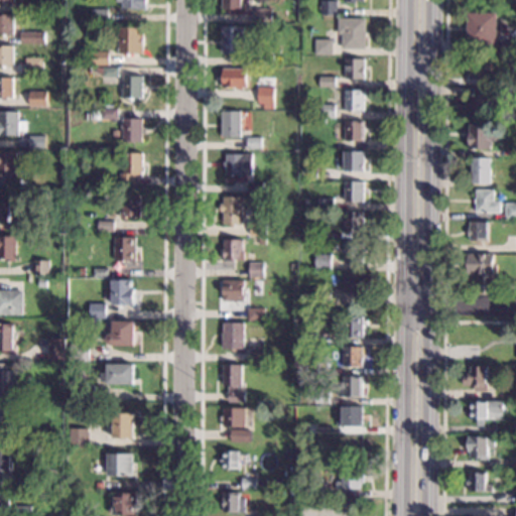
[(37,12),(22,11),(22,0),(37,1),(37,12)]
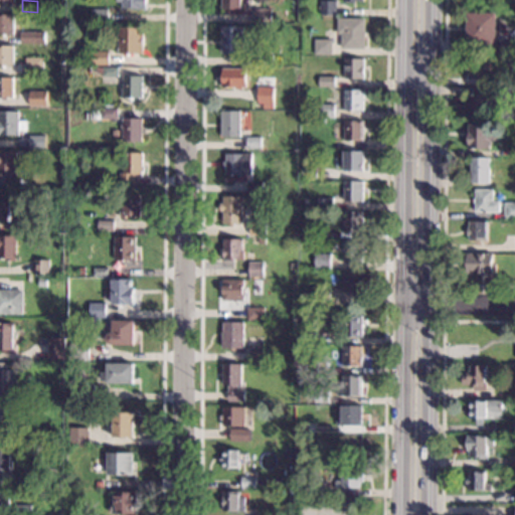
[(146,0),(146,9),(122,8),(122,1),(117,1),(117,0),(146,0)]
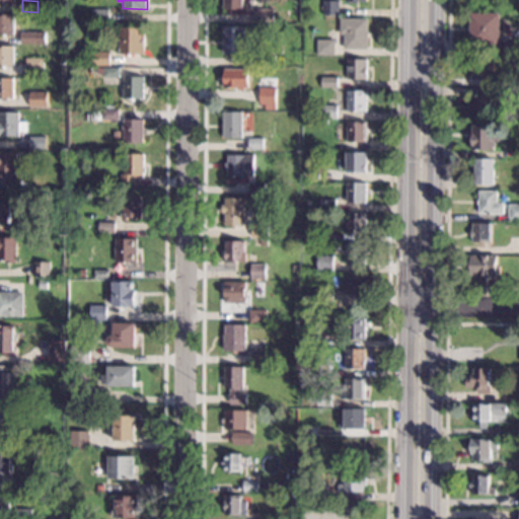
[(245,0),(245,9),(224,8),(224,0),(245,0)]
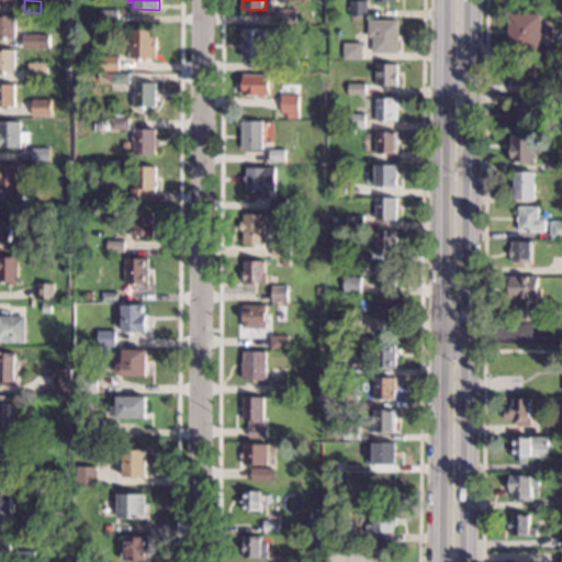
[(368,0),(367,17),(349,17),(349,0),(368,0)]
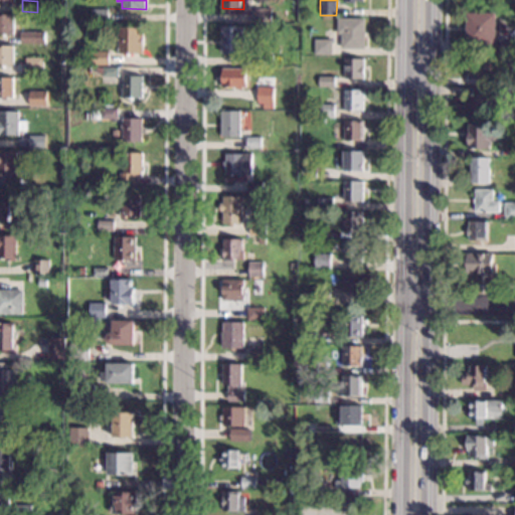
[(274,23),(255,23),(255,8),(274,7),(274,23)]
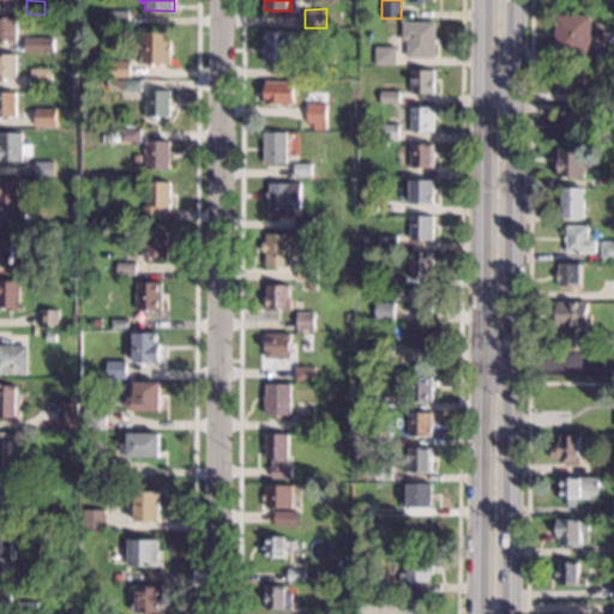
[(128,11),(128,25),(110,25),(110,11),(128,11)]
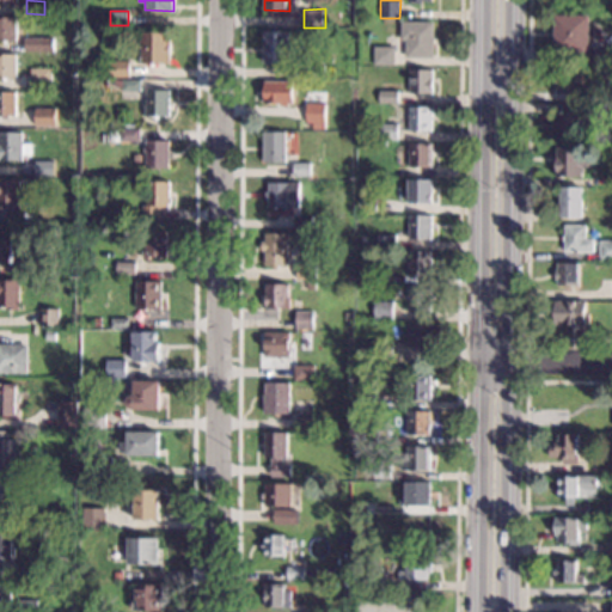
[(589,54),(554,54),(555,14),(589,14),(589,54)]
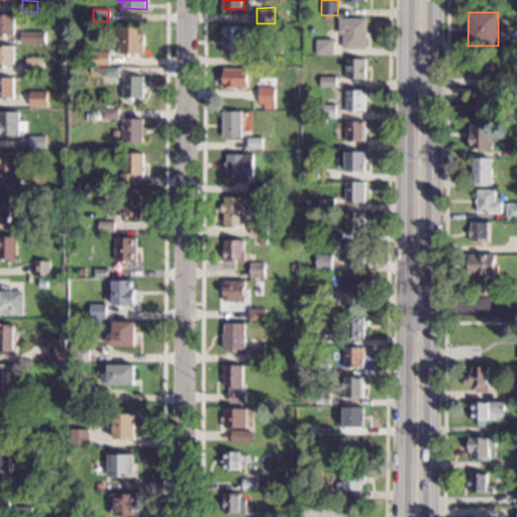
[(14,34),(0,33),(0,13),(15,14),(14,34)]
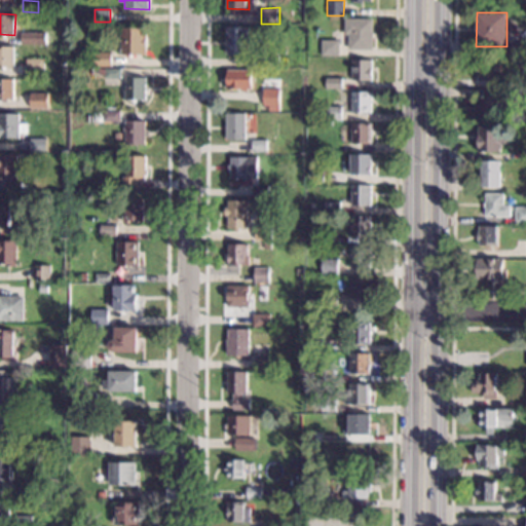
[(373,50),(348,49),(349,35),(344,34),(344,19),(373,19),(373,50)]
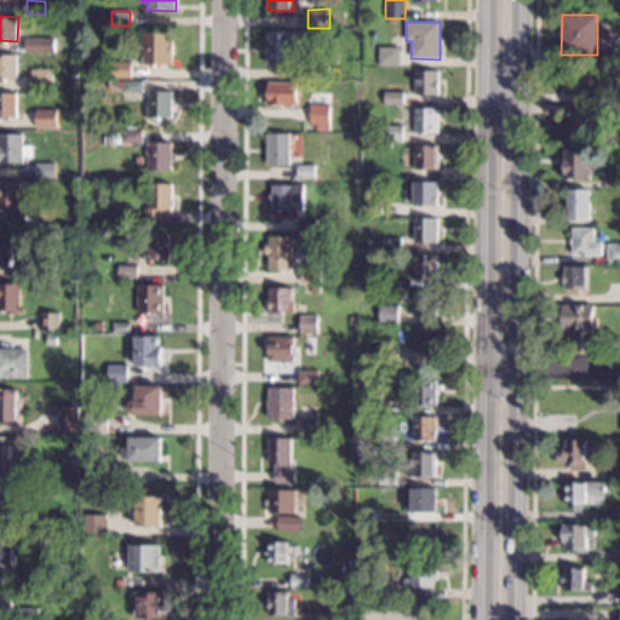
[(172,64),(143,64),(143,32),(144,32),(172,32),(172,64)]
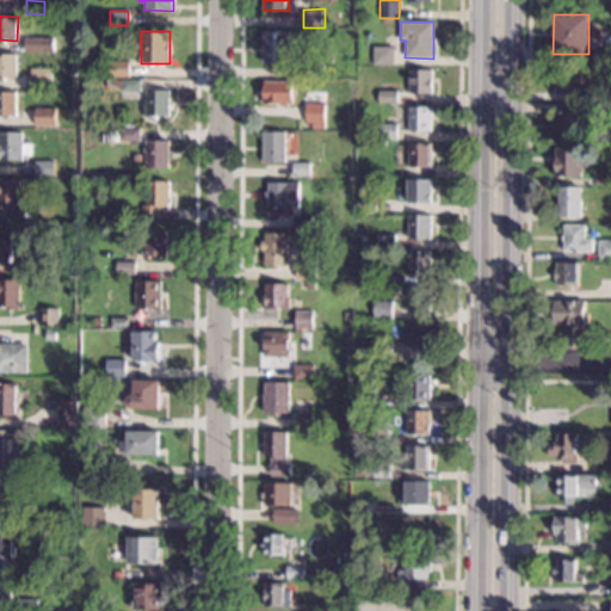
[(294,63),(263,63),(263,31),(294,31),(294,63)]
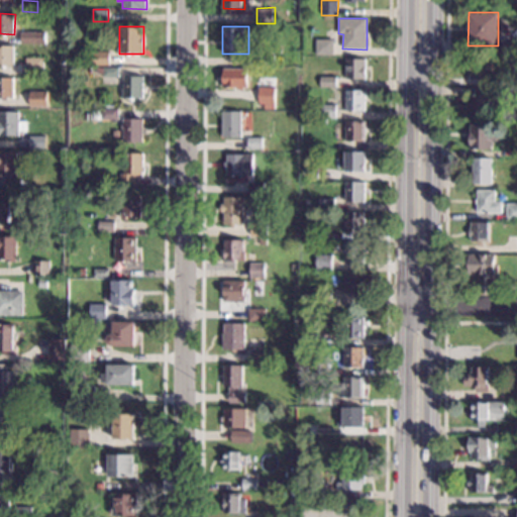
[(37,42),(22,42),(22,31),(37,31),(37,42)]
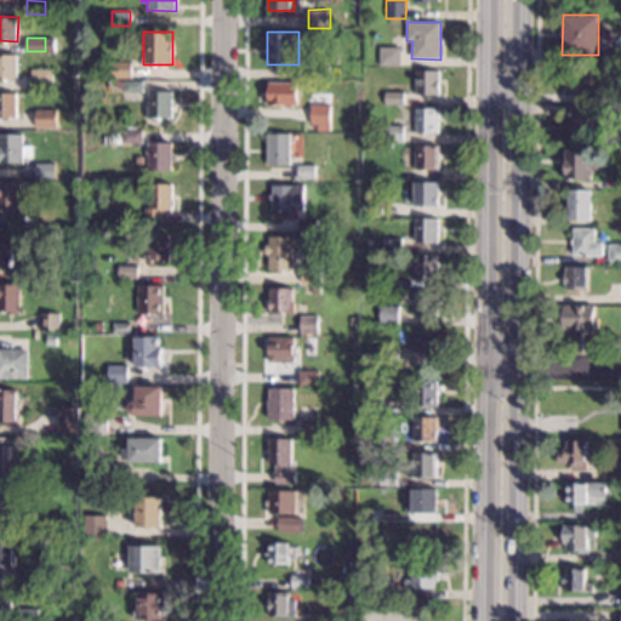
[(400,67),(379,66),(379,46),(400,46),(400,67)]
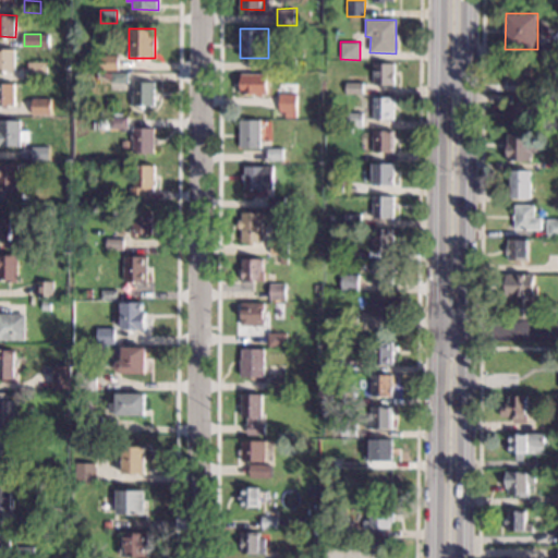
[(15,71),(0,71),(0,49),(15,49),(15,71)]
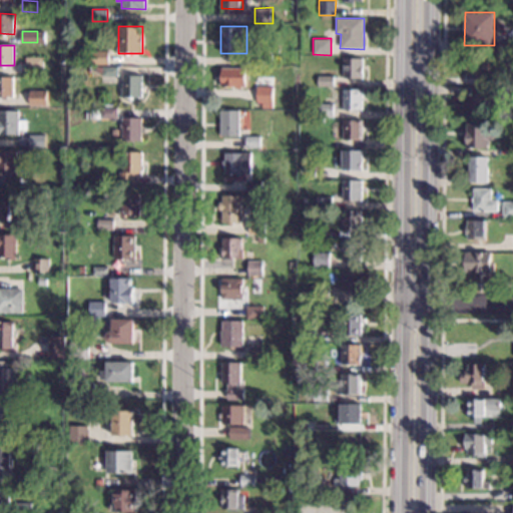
[(108,64),(92,64),(92,50),(108,50),(108,64)]
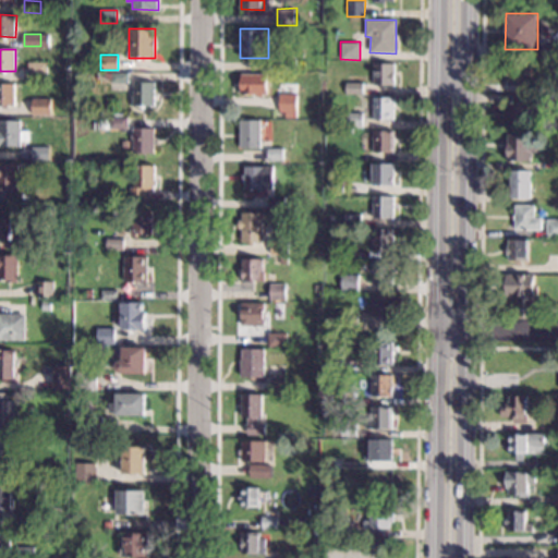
[(532,83),(507,82),(508,62),(512,62),(512,56),(532,56),(532,83)]
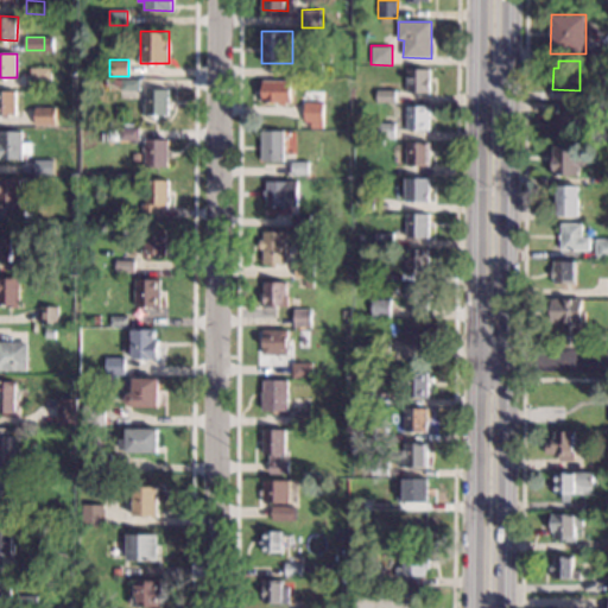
[(324,77),(304,77),(304,76),(304,64),(324,64),(324,77)]
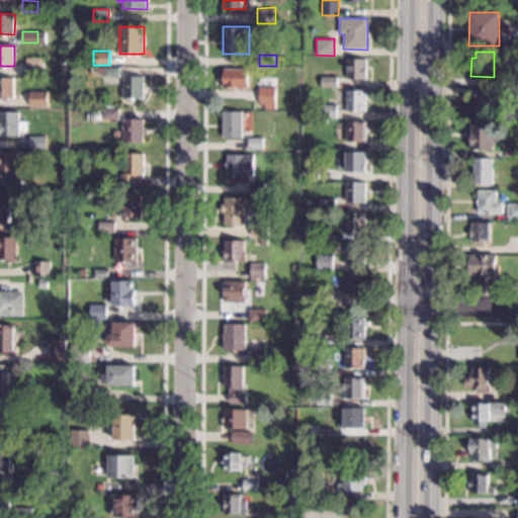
[(44,75),(26,75),(26,58),(44,58),(44,75)]
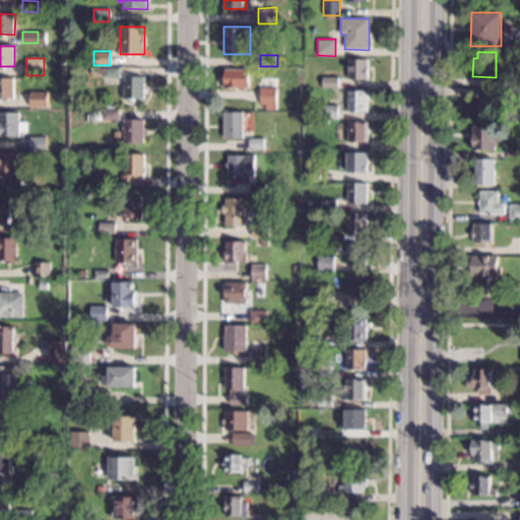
[(368,79),(348,79),(348,59),(368,59),(368,79)]
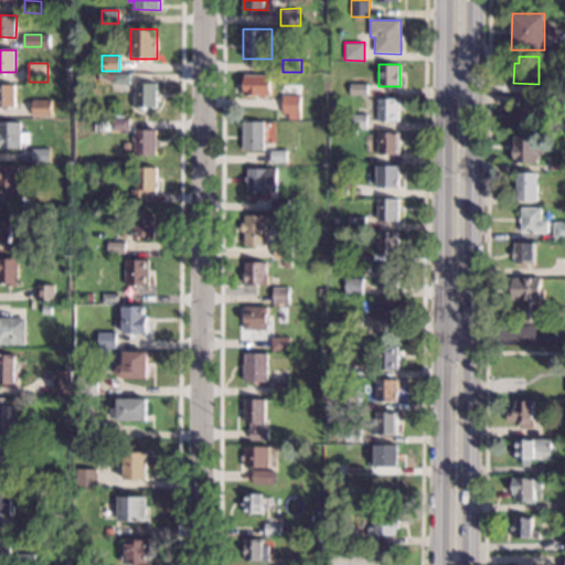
[(129,74),(129,84),(114,84),(114,81),(106,81),(106,78),(105,78),(105,73),(129,74)]
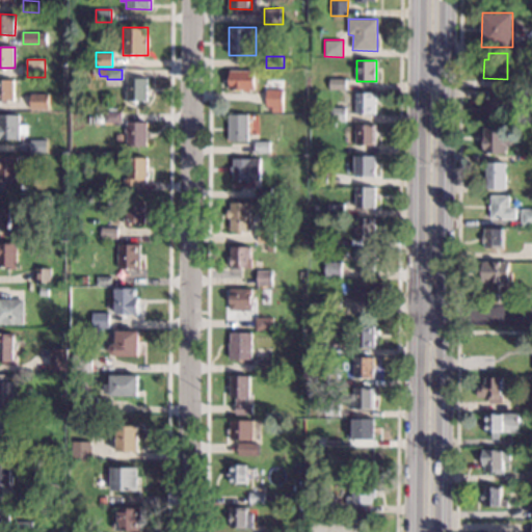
[(256,89),(250,89),(250,92),(233,92),(233,90),(229,90),(230,70),(256,70),(256,89)]
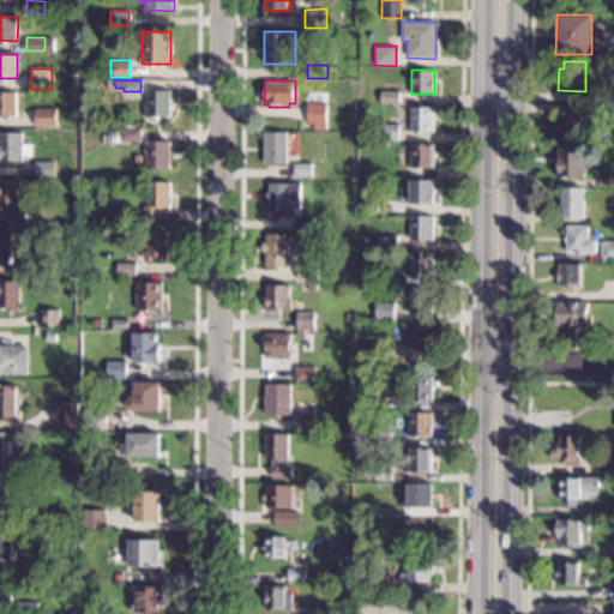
[(612,101),(593,101),(593,88),(612,88),(612,101)]
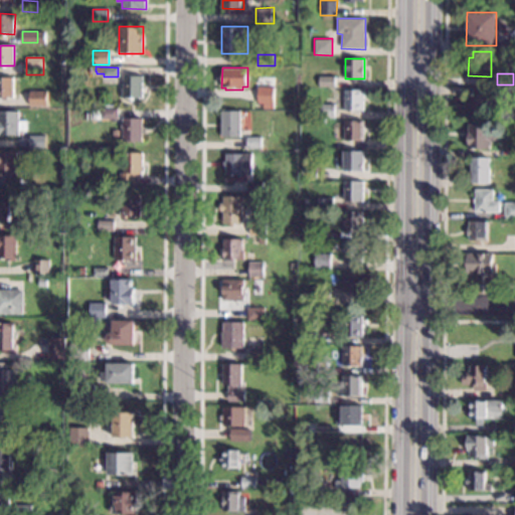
[(142,98),(122,98),(122,89),(124,89),(124,75),(142,75),(142,98)]
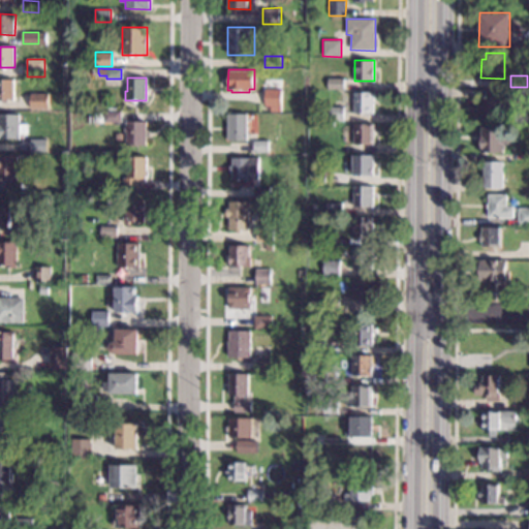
[(344,89),(328,89),(328,78),(344,78),(344,89)]
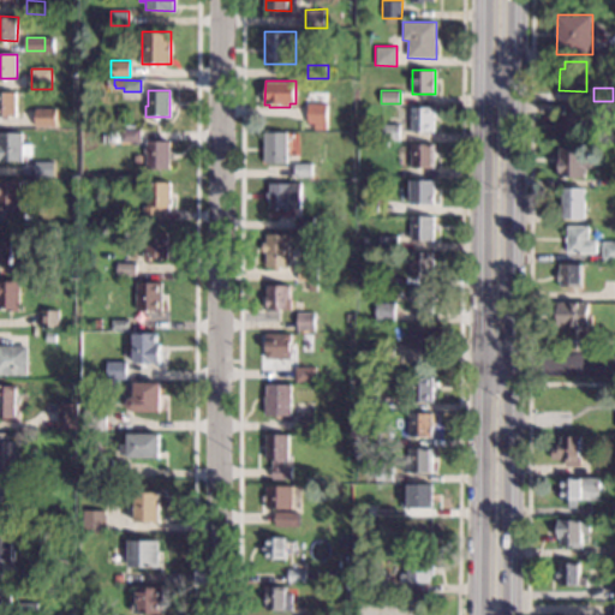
[(0,91),(16,93),(16,117),(0,115),(0,91)]
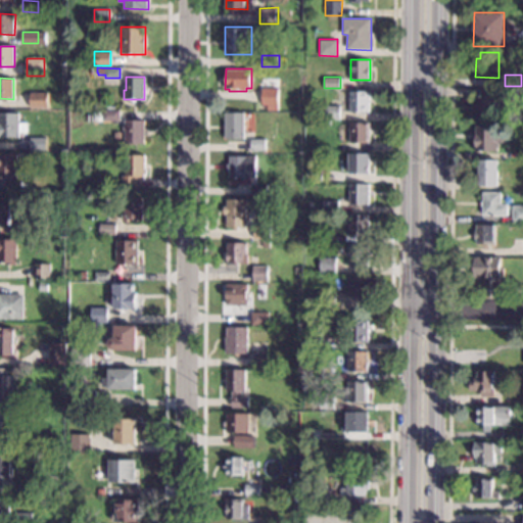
[(279,105),(262,105),(262,88),(279,88),(279,105)]
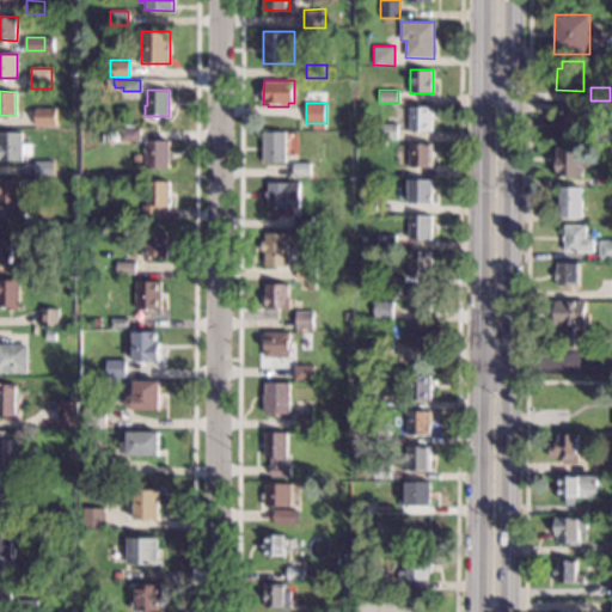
[(579,138),(557,138),(558,110),(564,111),(564,104),(580,104),(579,138)]
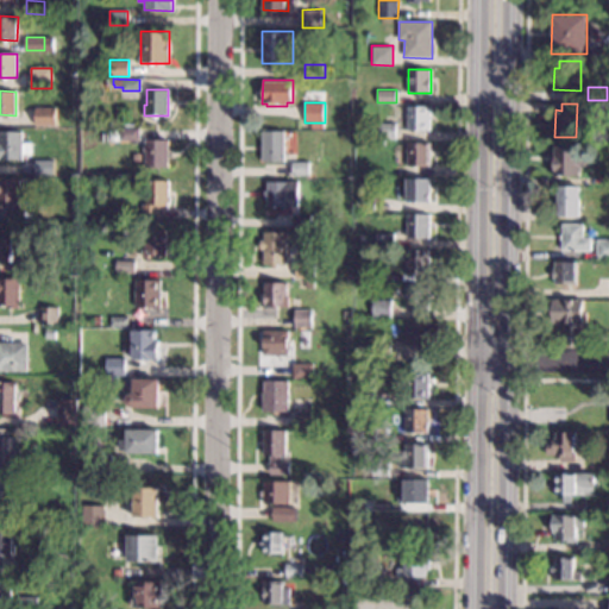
[(431,130),(407,130),(408,106),(431,107),(431,130)]
